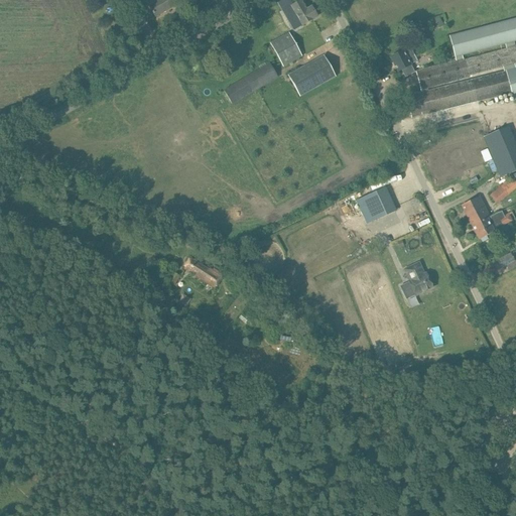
[(157,0),(149,5),(155,16),(178,3),(175,0),(157,0)]
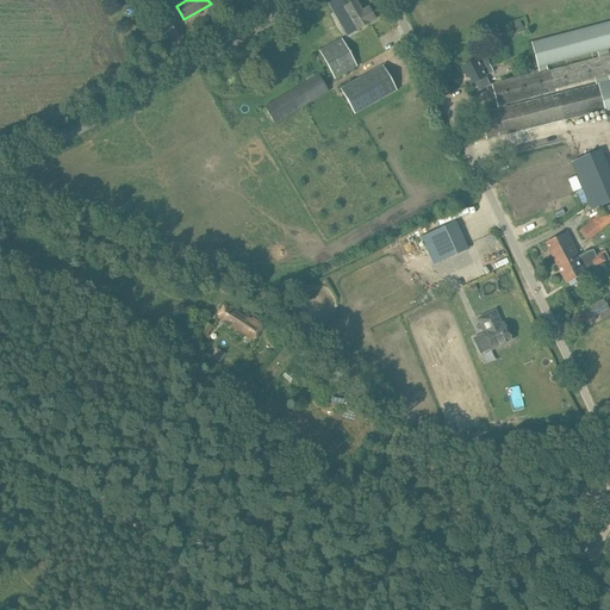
[(342,0),(335,0),(329,4),(344,31),(354,25),(358,30),(369,24),(368,23),(375,19),(368,8),(362,12),(355,0),(346,6),(342,0)]
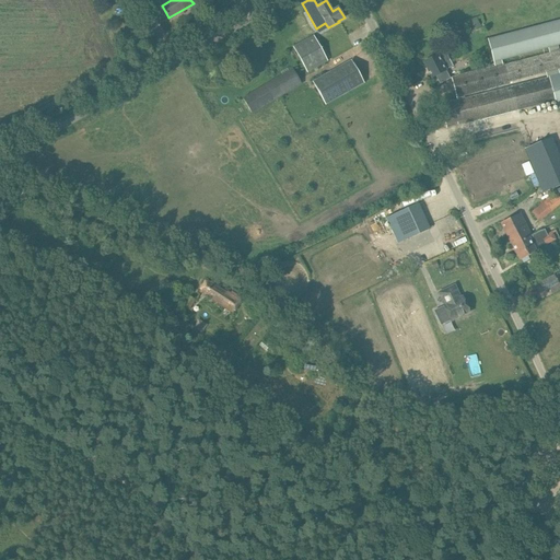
[(466,22),(469,27),(479,23),(476,18),(466,22)]
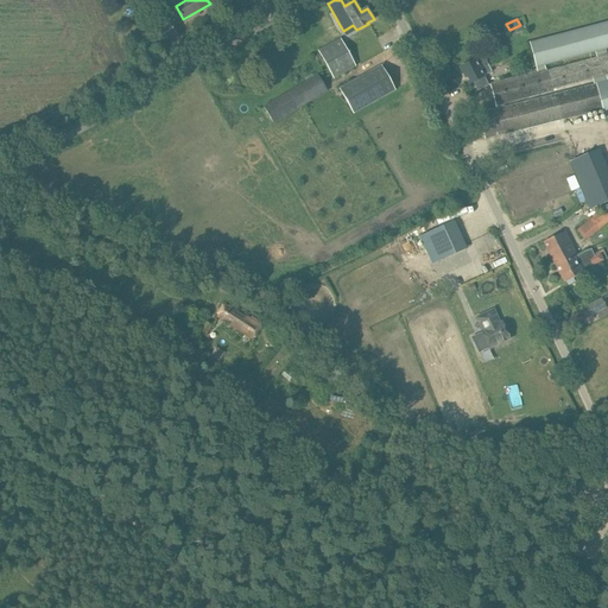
[(607,20),(529,40),(537,71),(489,84),(496,109),(487,112),(479,114),(481,126),(485,139),(602,109),(606,120),(607,119),(607,80),(607,81),(606,76),(607,75),(607,54),(607,55),(606,49),(607,48),(607,20)]
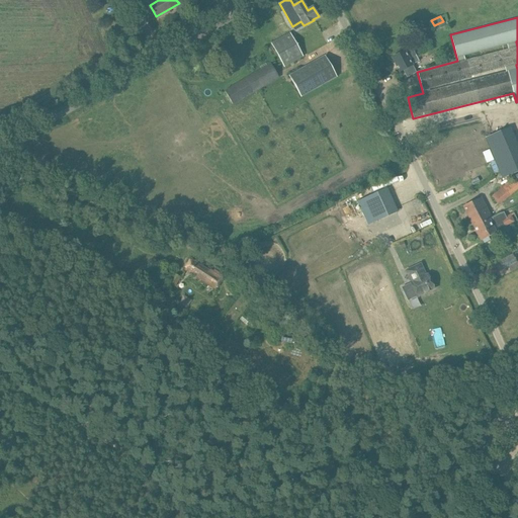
[(303,57),(290,33),(271,44),(284,67),(303,57)]
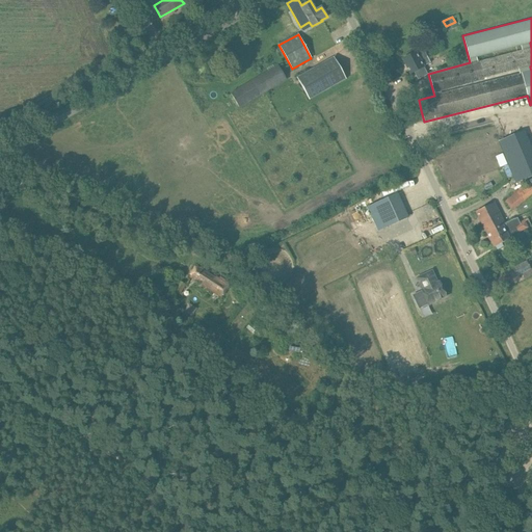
[(415,53),(402,59),(410,74),(414,72),(418,79),(427,74),(423,68),(423,67),(430,62),(422,46),(414,51),(415,53)]
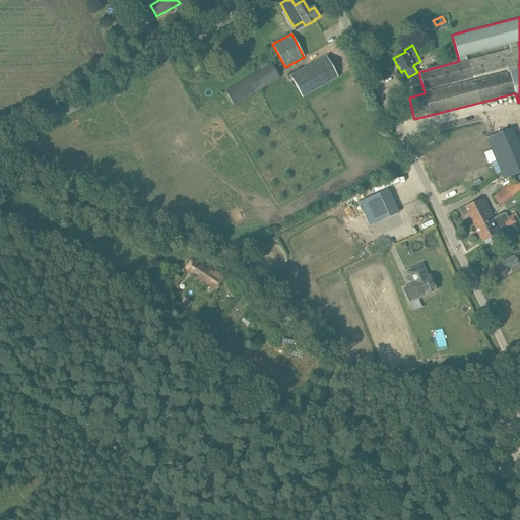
[(338,77),(326,55),(289,76),(303,98),(338,77)]
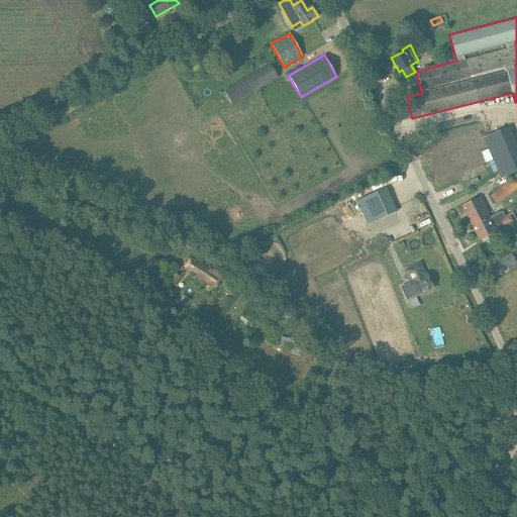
[(278,77),(271,64),(224,91),(232,104),(278,77)]
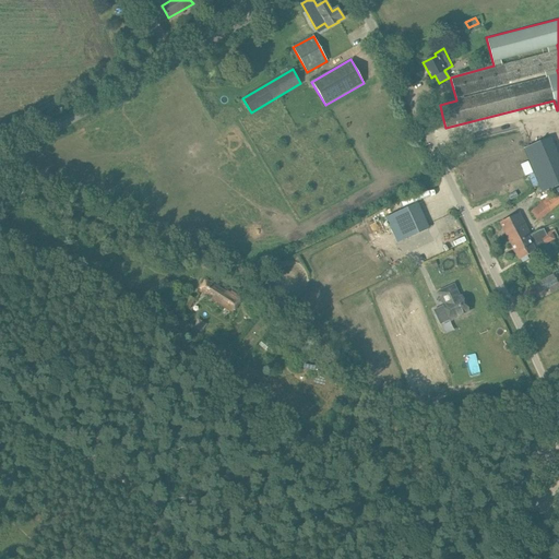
[(558,186),(558,159),(549,139),(523,150),(542,193),(558,186)]
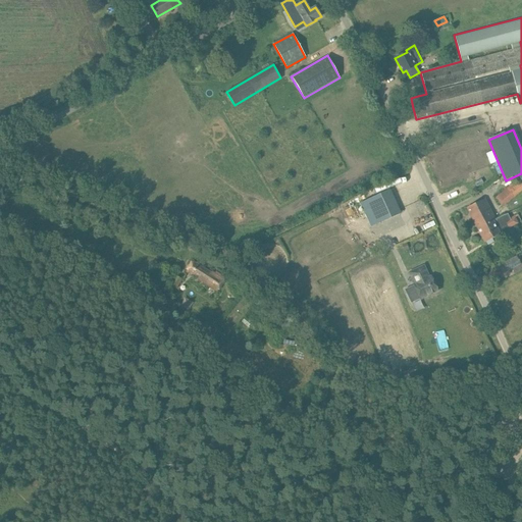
[(521,191),(521,175),(496,198),(503,207),(521,191)]
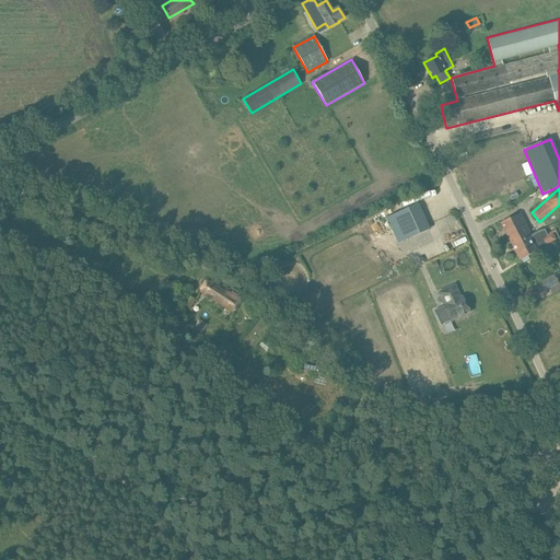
[(417,203),(387,217),(398,243),(429,230),(417,203)]
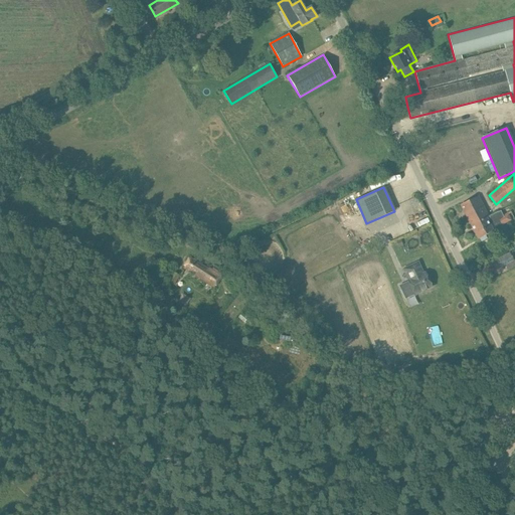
[(461,205),(471,225),(488,216),(478,196),(461,205)]
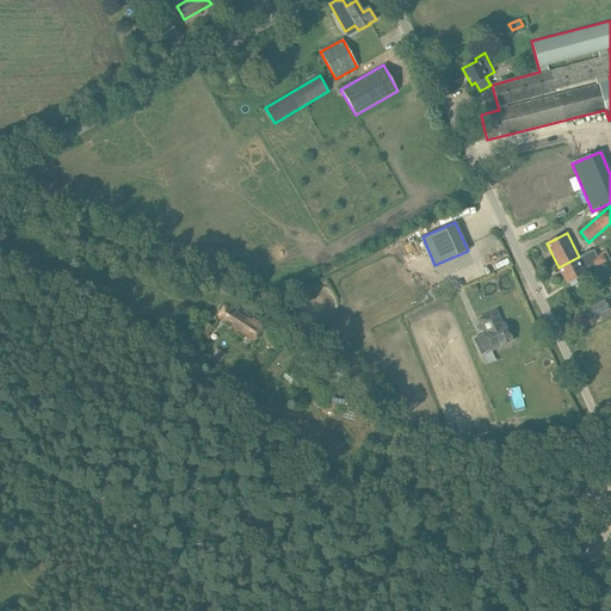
[(591,260),(597,257),(593,250),(590,252),(579,257),(565,265),(559,267),(567,284),(569,283),(571,287),(578,283),(576,279),(584,276),(584,275),(594,269),(591,260)]
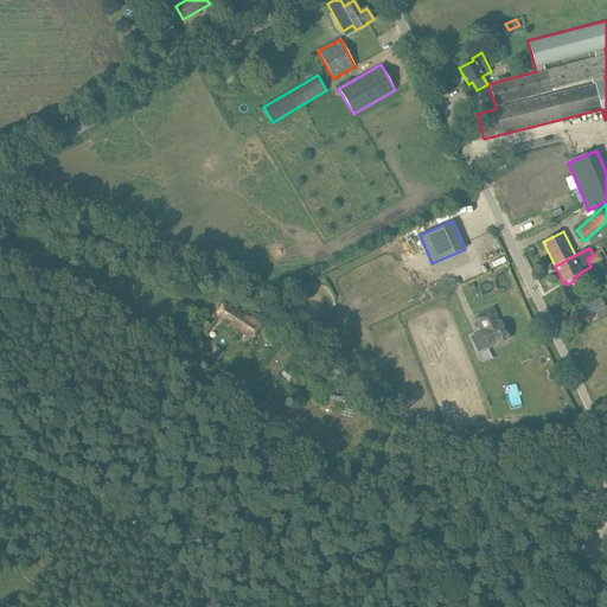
[(606,302),(605,305),(601,298),(585,306),(589,317),(594,313),(598,319),(606,314),(606,302)]
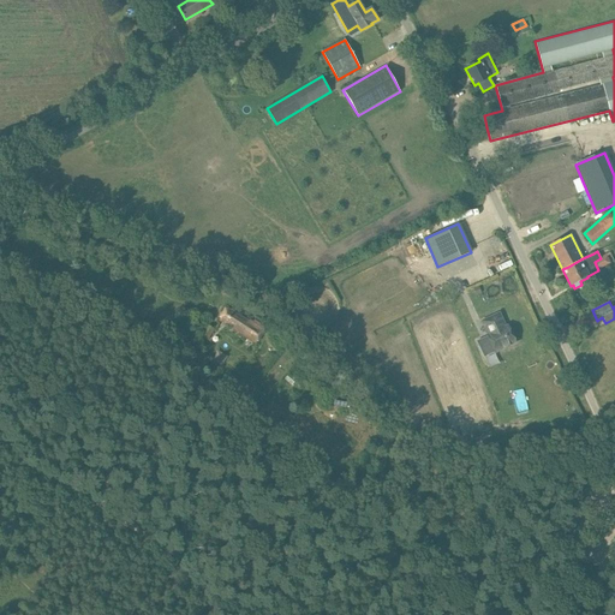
[(252,323),(227,308),(220,320),(256,344),(266,327),(255,321),(252,323)]
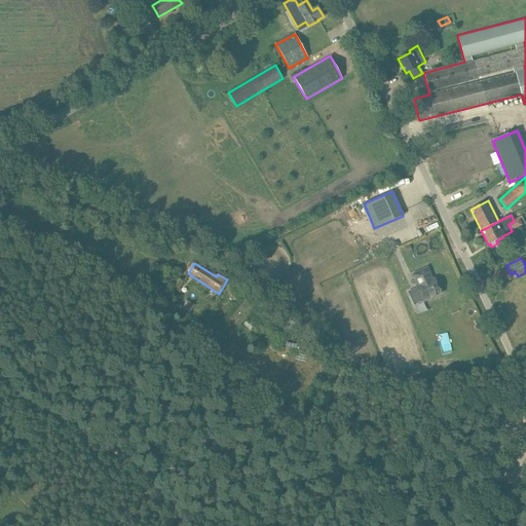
[(418,292),(411,295),(415,305),(423,301),(441,293),(437,284),(435,279),(433,279),(426,268),(412,274),(417,287),(417,288),(418,292)]
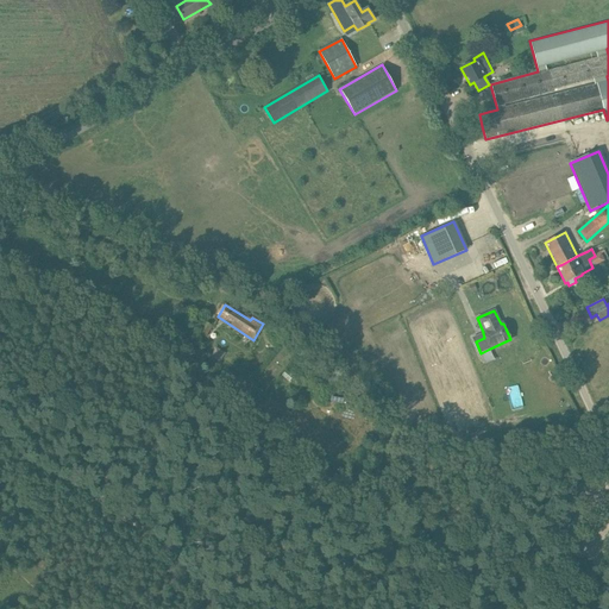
[(213,326),(205,321),(198,332),(206,338),(213,326)]
